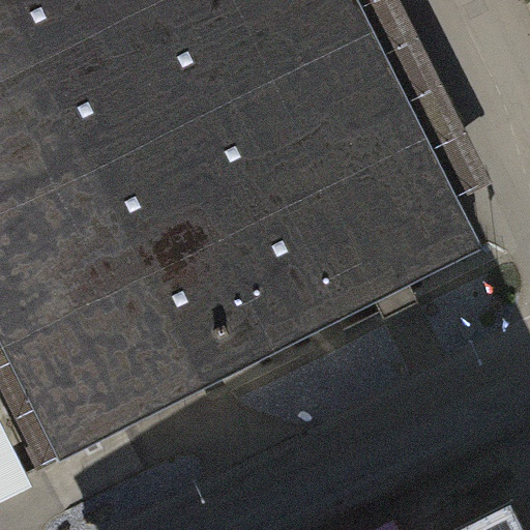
[(96,355),(130,423),(482,247),(357,0),(0,0),(0,336),(27,390),(96,355)]
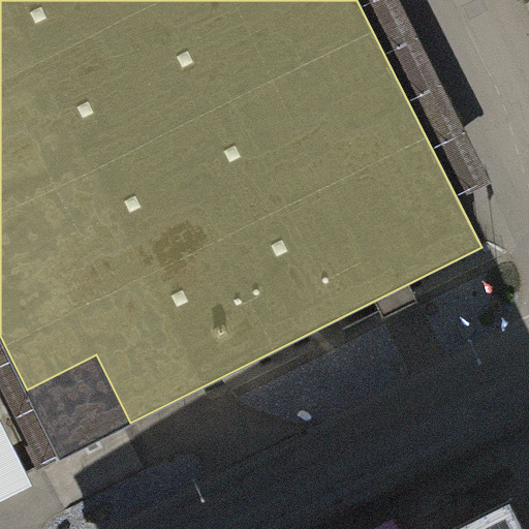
[(27,390),(0,336),(0,399),(36,471),(61,458),(27,390)]
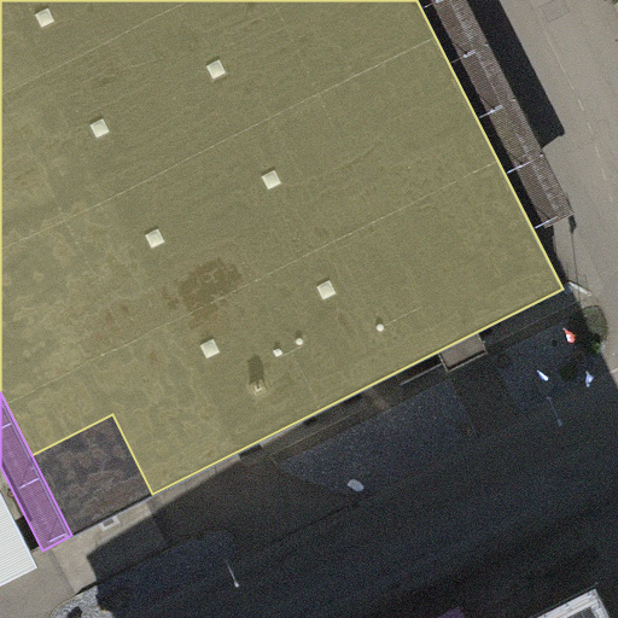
[(112,414),(31,455),(71,535),(152,494),(112,414)]
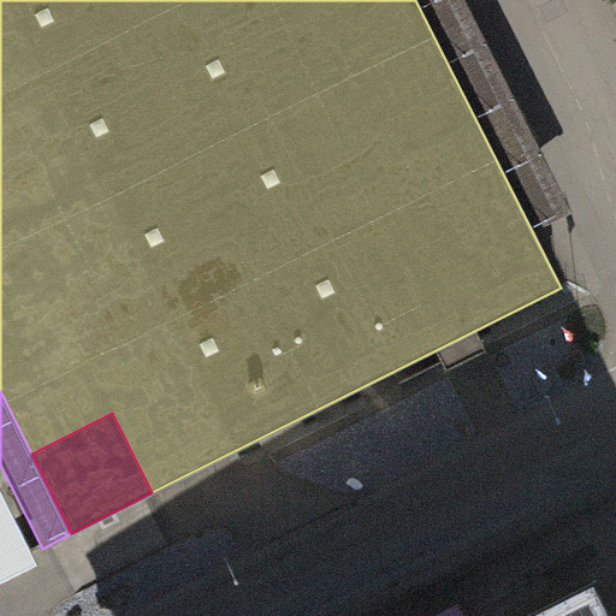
[(0,567),(34,551),(0,485),(0,567)]
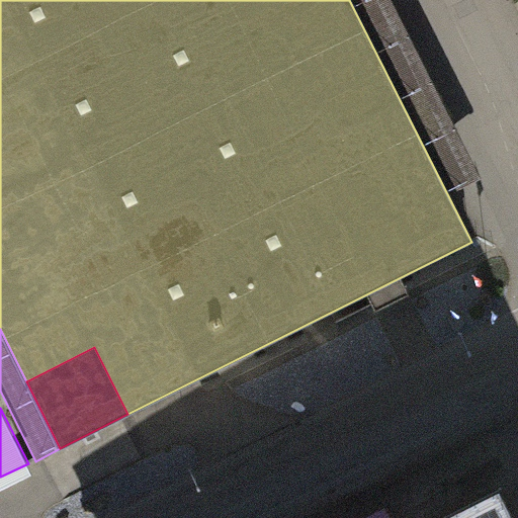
[(514,517),(500,490),(443,517),(514,517)]
